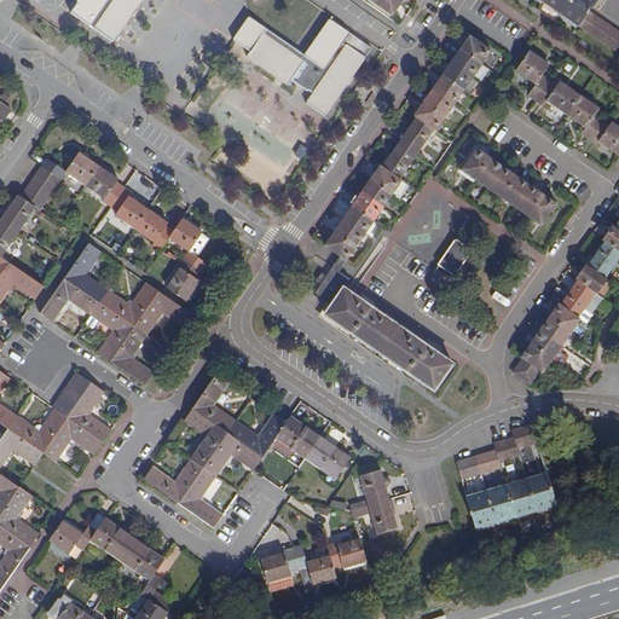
[(80,0),(71,12),(113,41),(139,0),(80,0)]
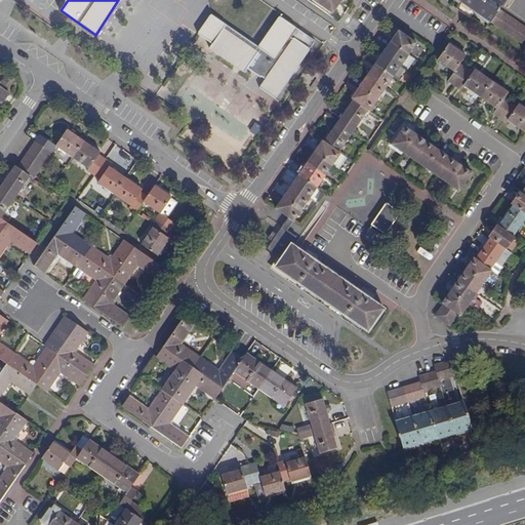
[(333,13),(340,2),(336,0),(315,0),(314,1),(333,13)]
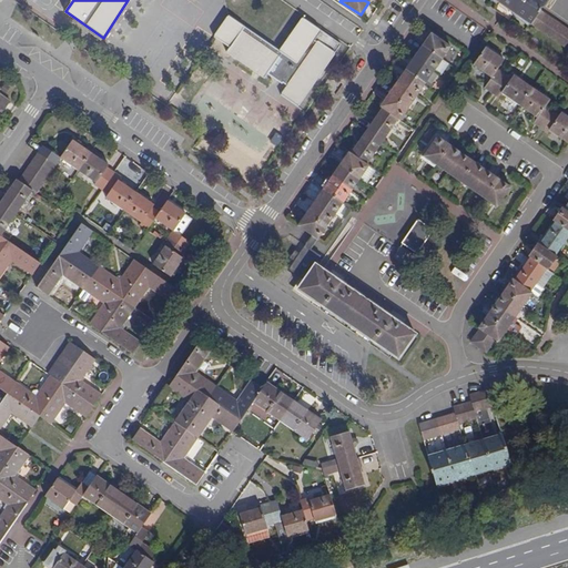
[(524,0),(499,0),(499,2),(515,13),(524,0)]
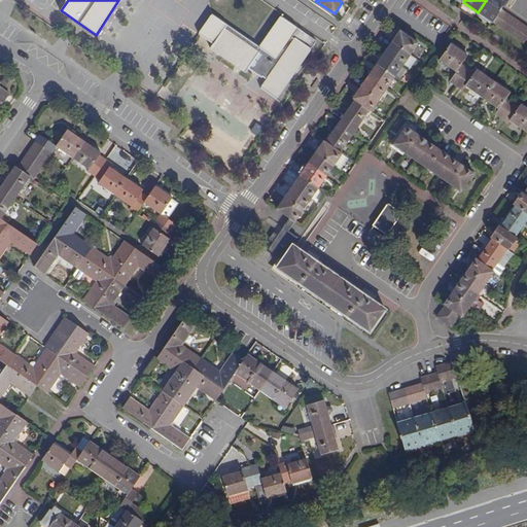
[(507,0),(486,0),(478,12),(493,23),(502,8),(507,0)]
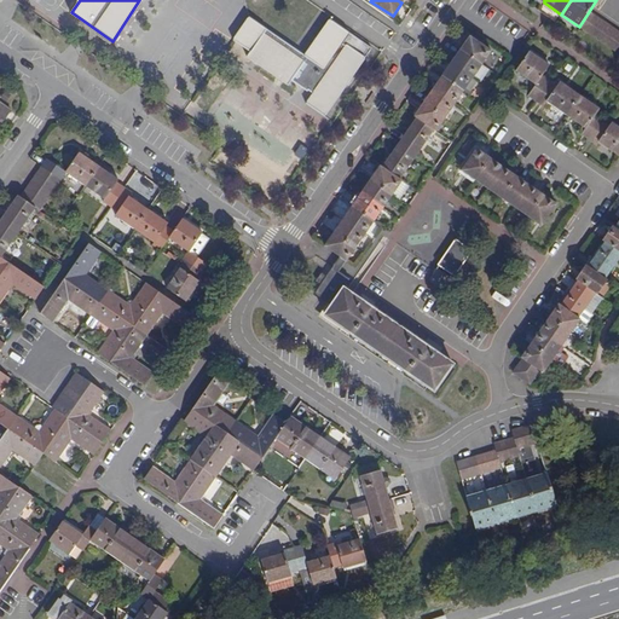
[(590,10),(579,27),(585,32),(596,15),(590,10)]
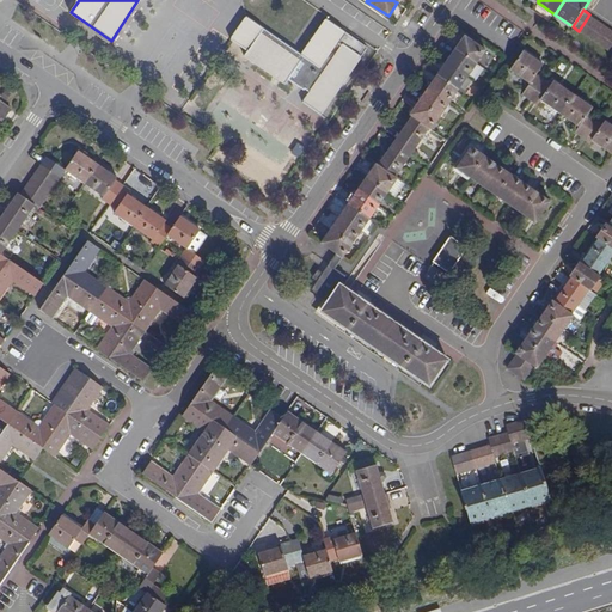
[(589,14),(579,31),(586,36),(597,19),(589,14)]
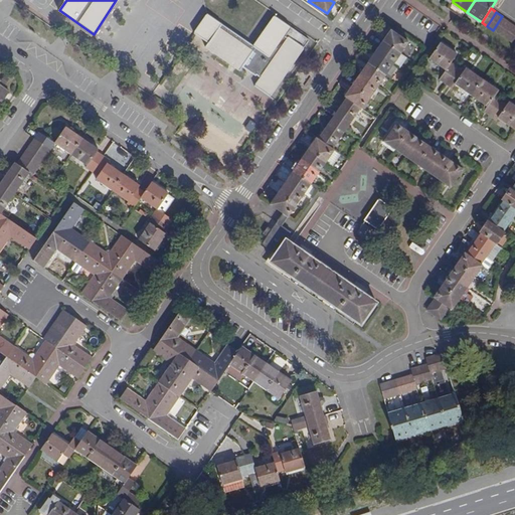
[(309,39),(275,16),(253,46),(208,14),(195,33),(208,42),(205,46),(240,70),(242,66),(255,75),(256,74),(260,76),(253,84),(270,96),(309,39)]
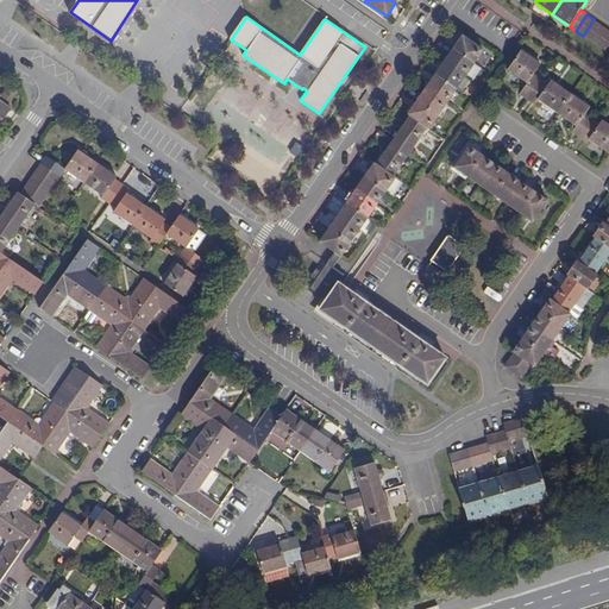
[(594,19),(583,36),(590,41),(601,25),(594,19)]
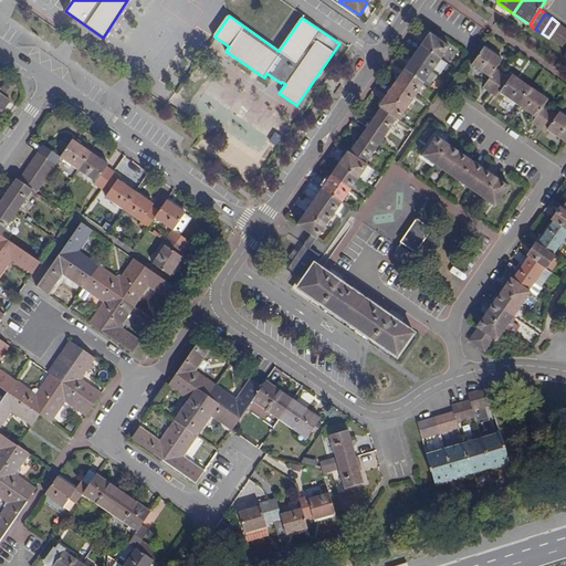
[(558,23),(548,38),(555,42),(565,28),(558,23)]
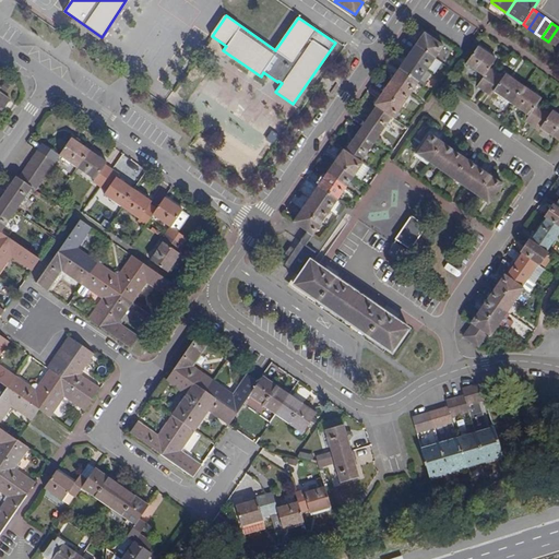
[(558,27),(548,42),(555,46),(558,39),(558,27)]
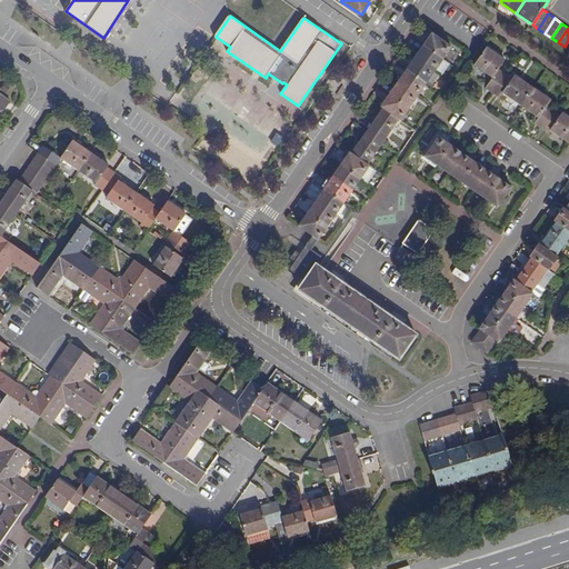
[(431,32),(422,46),(442,59),(451,46),(431,32)]
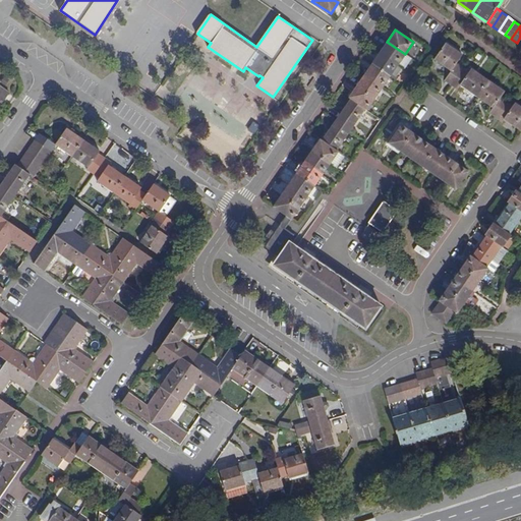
[(387,42),(379,53),(397,65),(405,54),(387,42)]
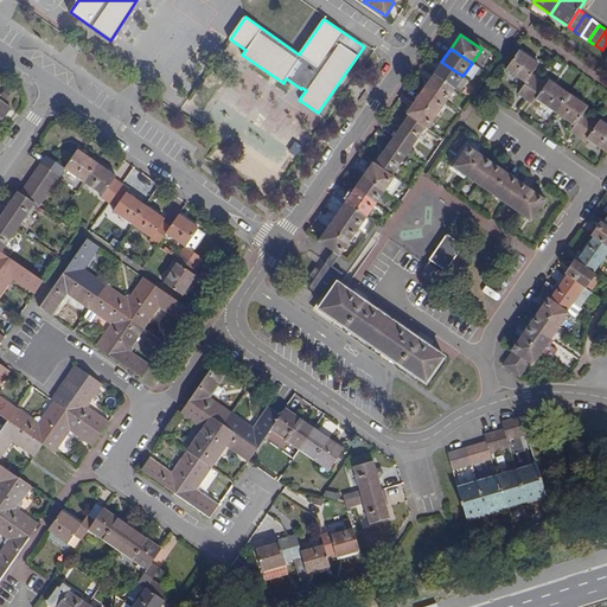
[(505,69),(525,83),(531,74),(538,63),(518,49),(505,69)]
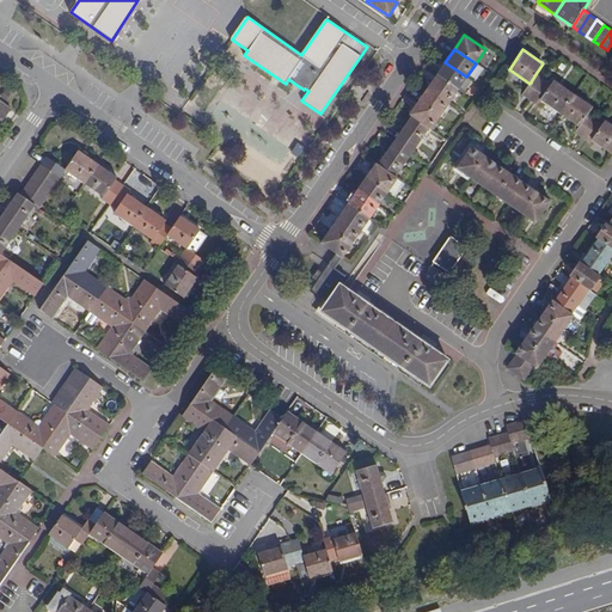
[(445,62),(436,74),(458,90),(466,77),(445,62)]
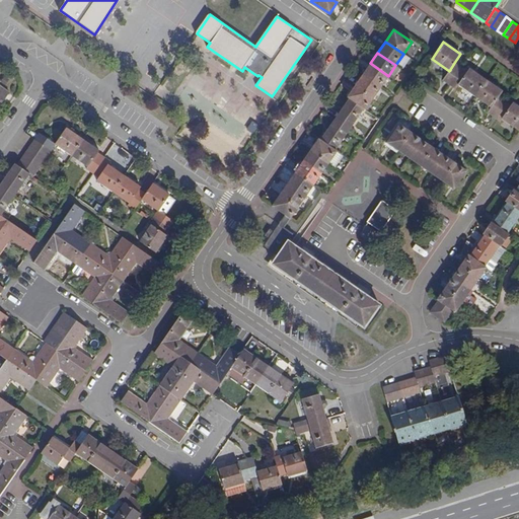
[(370,63),(362,74),(381,87),(388,76),(370,63)]
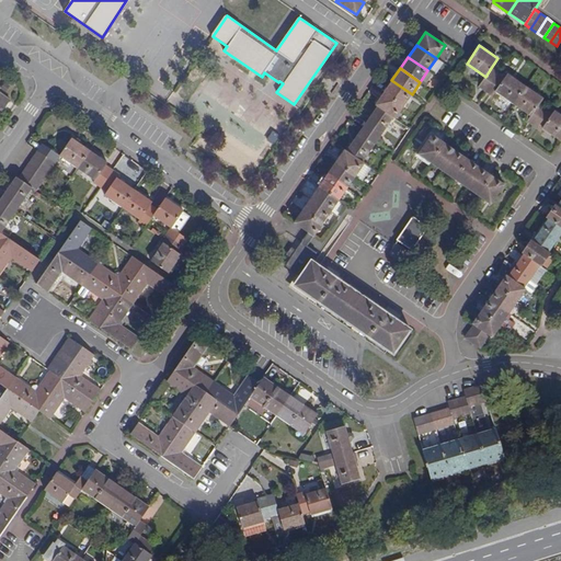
[(479,86),(485,90),(497,72),(491,68),(485,77),(479,86)]
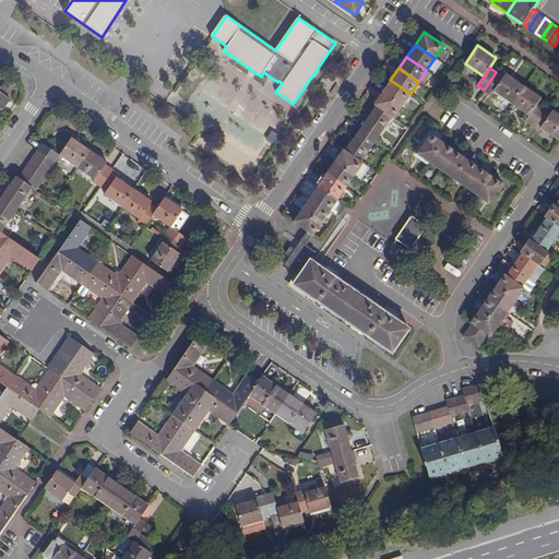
[(490,94),(494,91),(502,76),(496,72),(484,90),(490,94)]
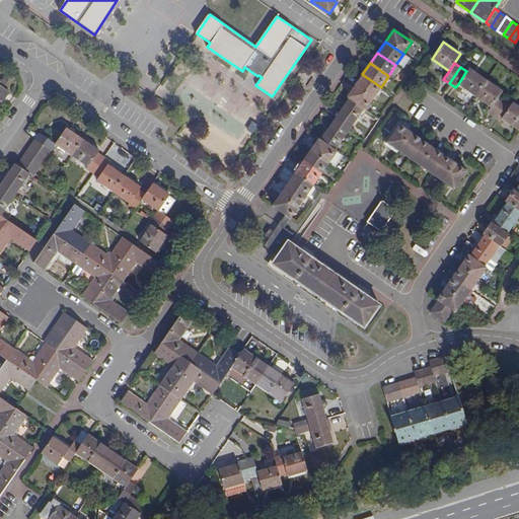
[(469,68),(466,71),(458,84),(474,95),(486,79),(469,68)]
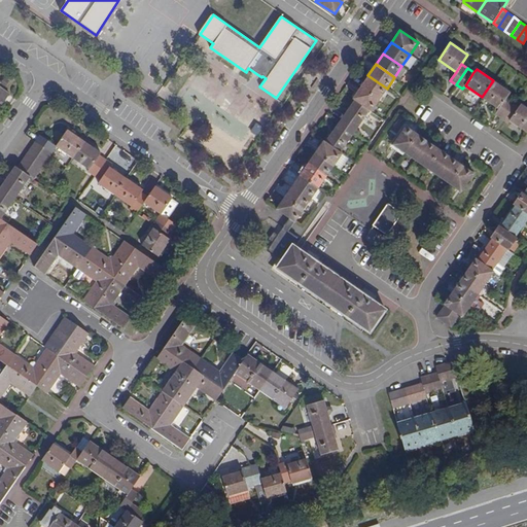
[(367,75),(360,86),(379,100),(387,89),(367,75)]
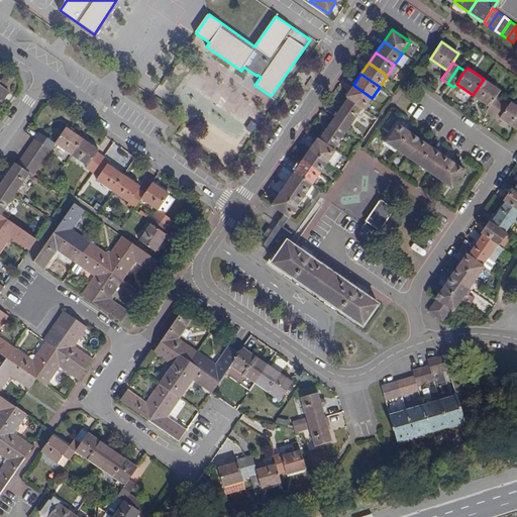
[(473,95),(489,107),(497,96),(501,91),(484,79),(473,95)]
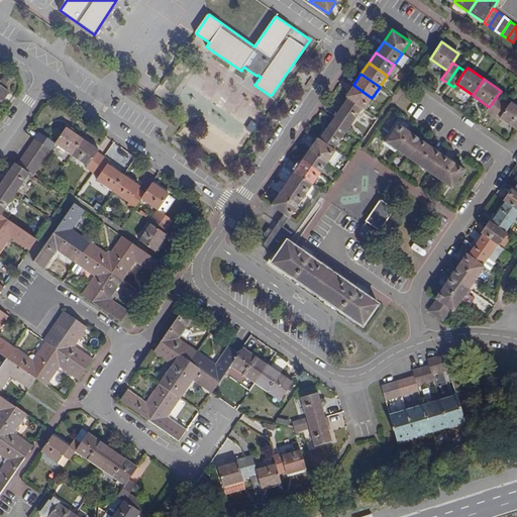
[(353,85),(345,96),(347,98),(362,107),(364,109),(372,98),(353,85)]
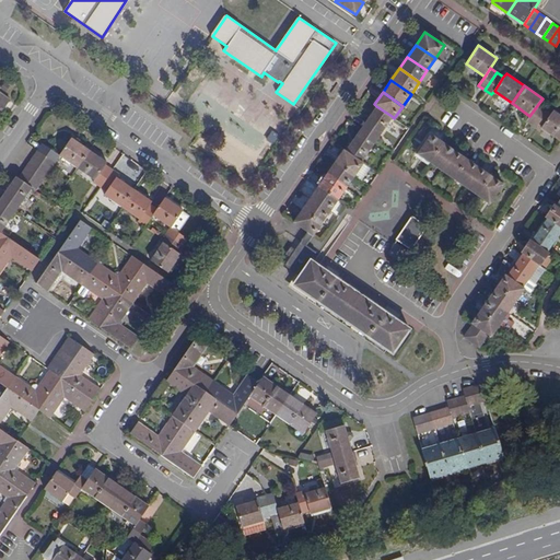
[(9,100),(0,93),(0,105),(3,108),(9,100)]
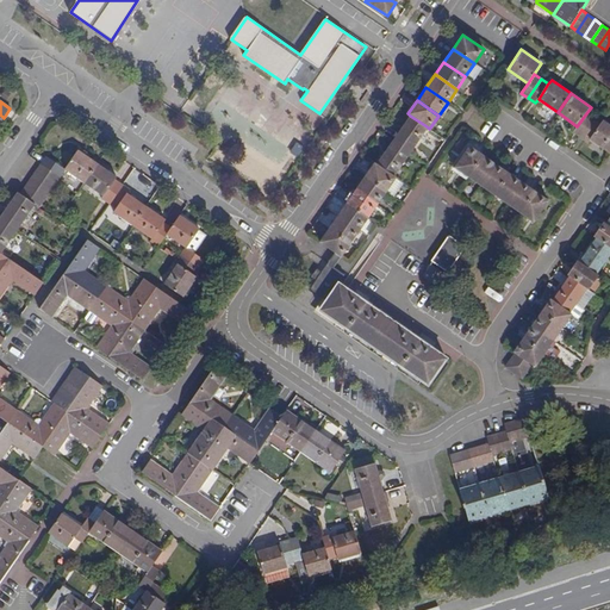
[(592,118),(586,113),(577,126),(573,132),(580,137),(592,118)]
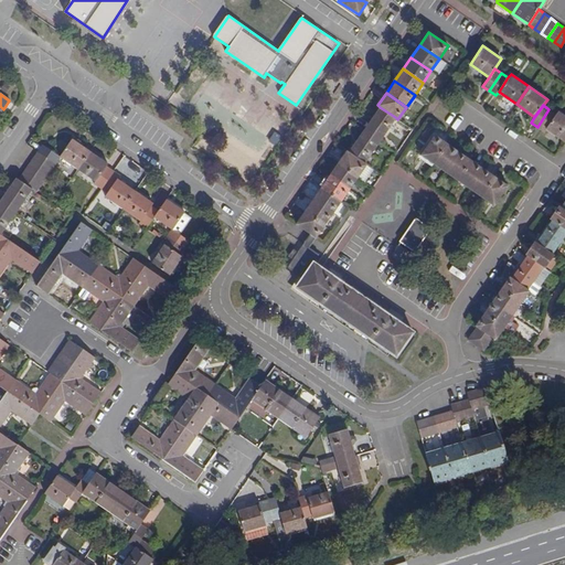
[(380,107),(365,129),(380,140),(395,117),(380,107)]
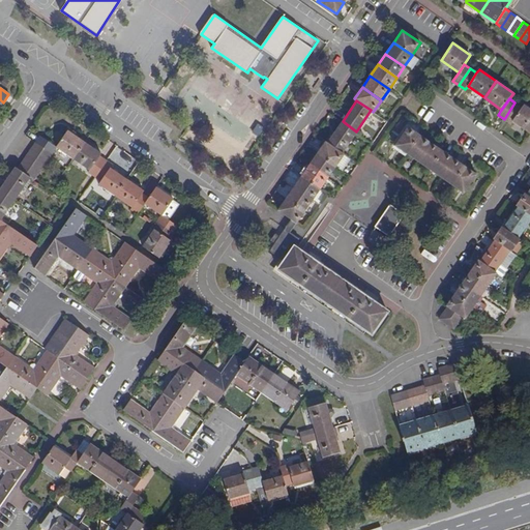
[(510,123),(511,121),(522,107),(514,102),(504,119),(510,123)]
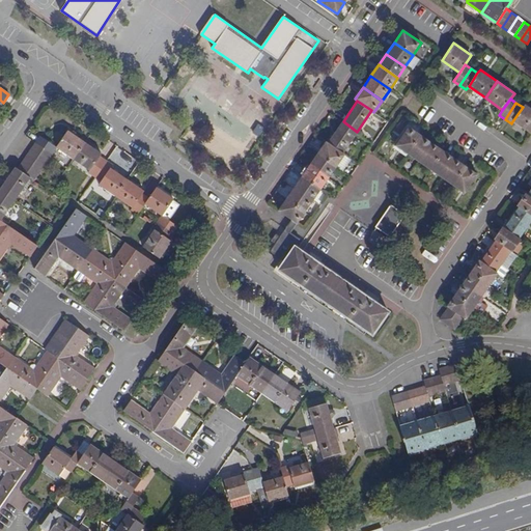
[(512,121),(530,133),(530,131),(530,108),(525,104),(523,107),(512,121)]
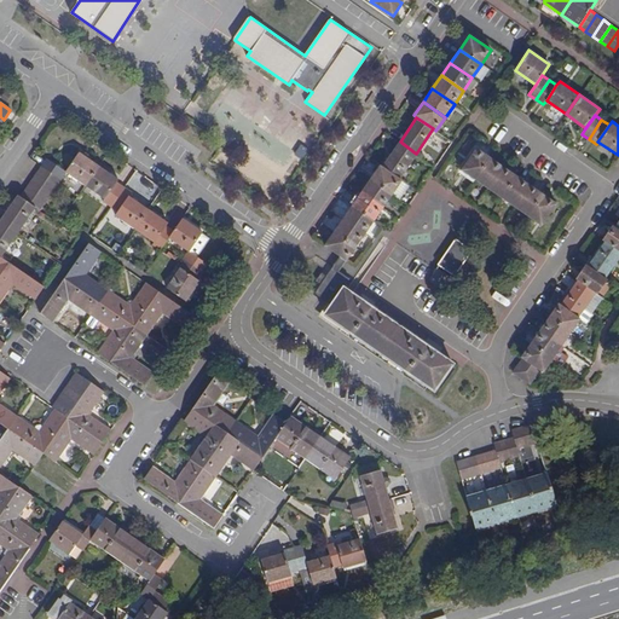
[(400,142),(383,167),(399,178),(416,154),(400,142)]
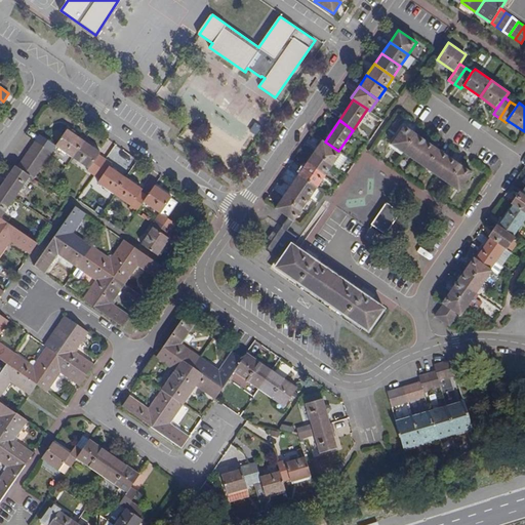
[(391,144),(401,152),(414,132),(404,125),(391,144)]
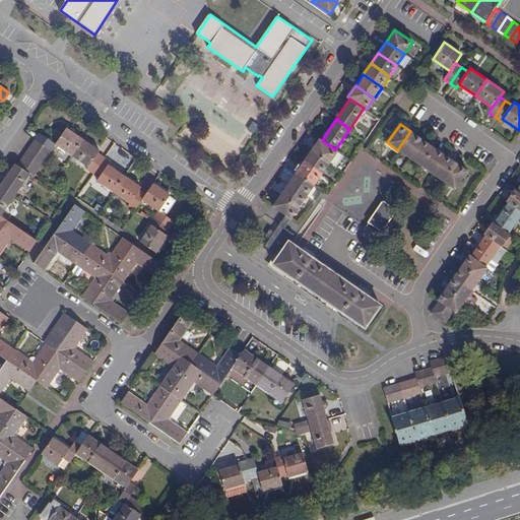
[(66,127),(55,143),(56,144),(71,155),(82,138),(66,127)]
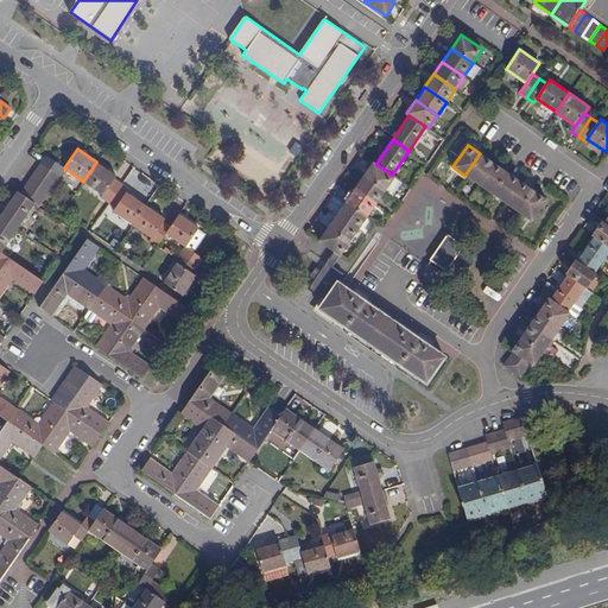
[(464,176),(479,184),(493,163),(480,153),(464,176)]
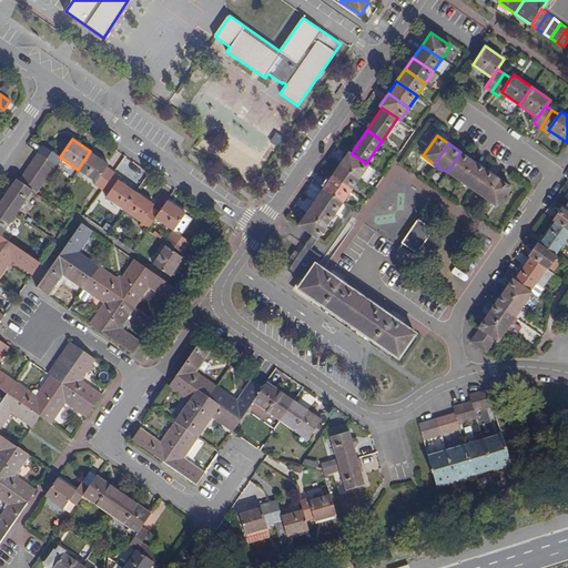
[(42,144),(38,152),(56,164),(61,158),(60,156),(42,144)]
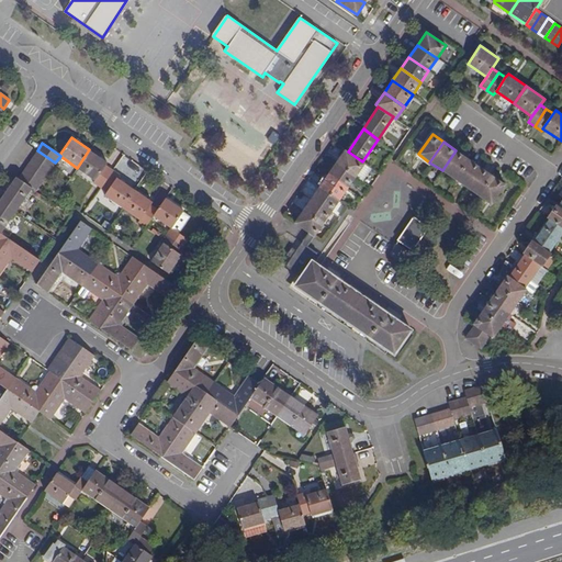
[(77,168),(94,181),(107,165),(108,163),(89,149),(77,168)]
